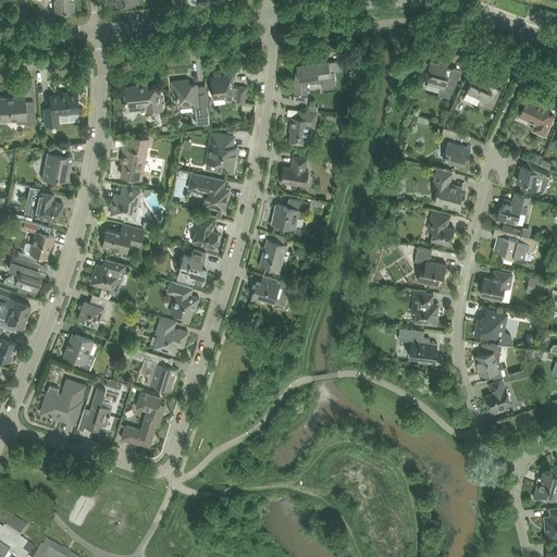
[(53,0),(54,1),(56,11),(74,10),(73,0),(53,0)]
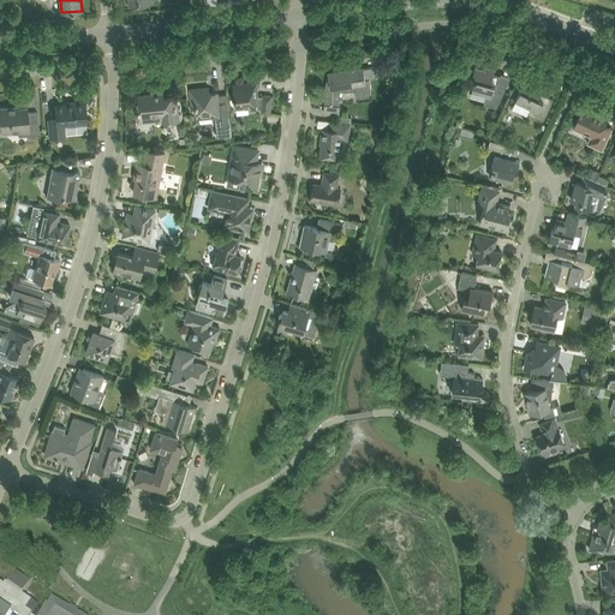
[(327,85),(324,112),(336,113),(340,114),(341,100),(339,100),(340,91),(340,90),(356,89),(357,97),(370,95),(371,88),(370,78),(377,78),(376,66),(364,69),(328,73),(329,79),(330,84),(327,85)]
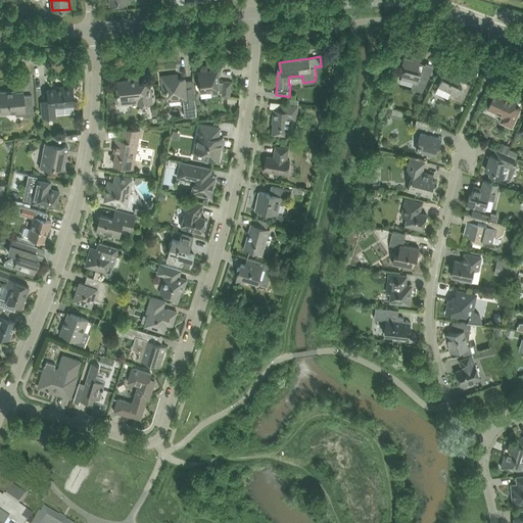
[(414,58),(405,56),(401,65),(405,66),(401,78),(414,81),(412,89),(423,91),(426,85),(430,76),(424,73),(426,64),(420,62),(421,58),(415,56),(414,58)]
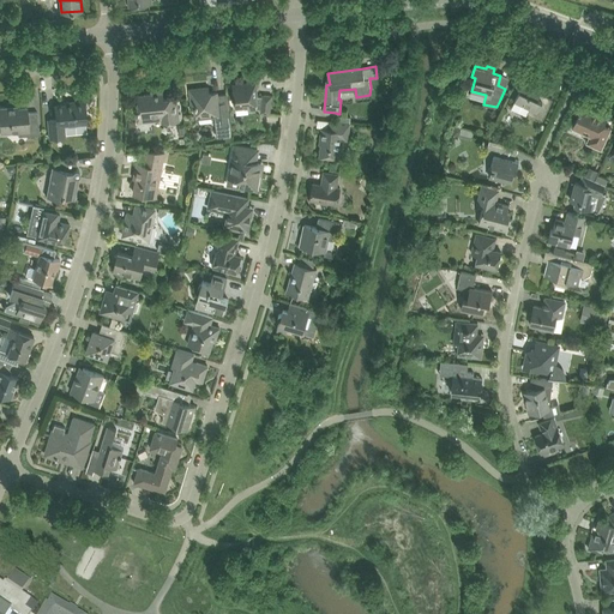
[(543,120),(553,98),(541,92),(543,89),(525,80),(516,100),(512,108),(527,115),(528,113),(543,120)]
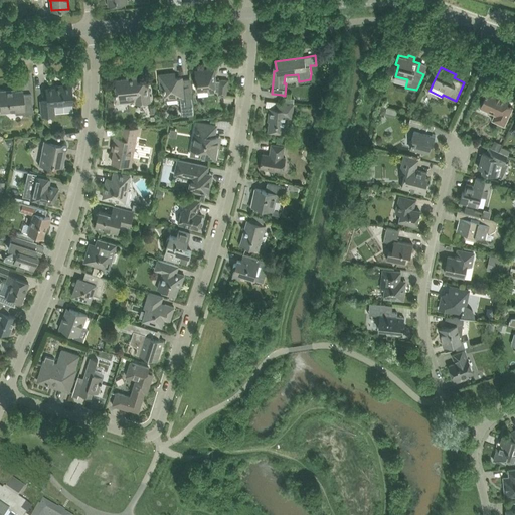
[(197,70),(196,71),(198,91),(208,89),(208,92),(215,92),(215,91),(219,91),(219,95),(223,95),(226,95),(228,80),(220,79),(220,80),(215,79),(215,75),(214,69),(206,70),(197,70)]
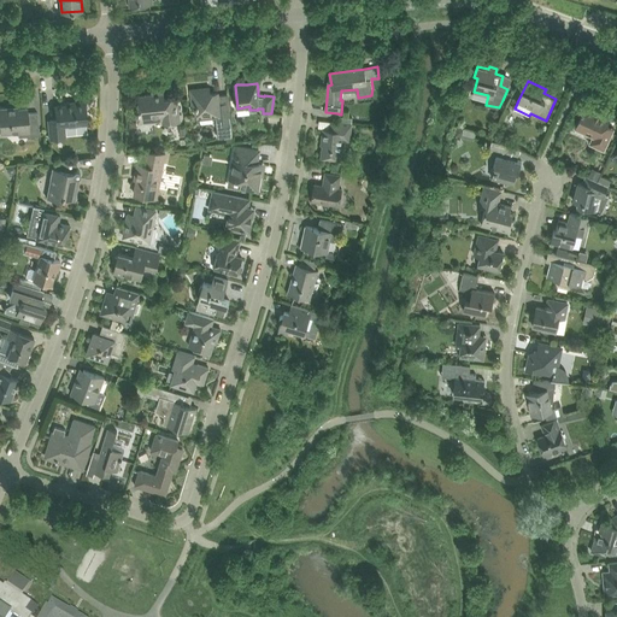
[(209,94),(207,92),(210,90),(210,88),(192,90),(193,105),(197,105),(198,107),(195,107),(197,116),(198,116),(198,119),(216,118),(218,139),(227,137),(233,136),(230,106),(229,94),(218,95),(218,93),(209,94)]
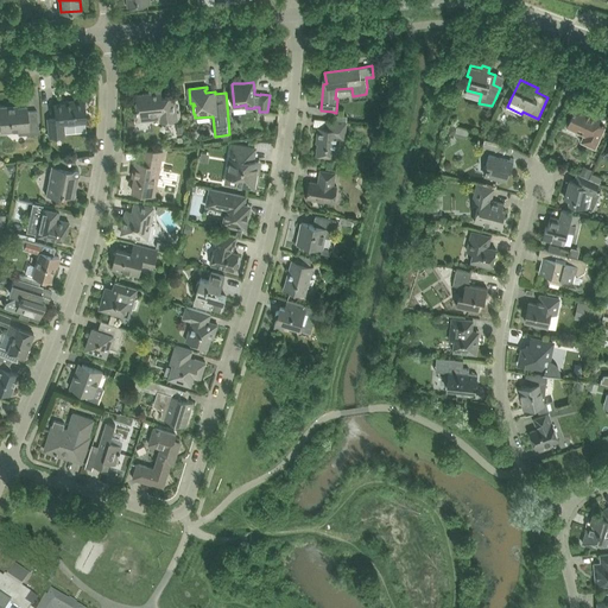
[(163,97),(162,92),(137,94),(139,108),(135,109),(137,120),(160,118),(160,121),(178,119),(175,96),(163,97)]
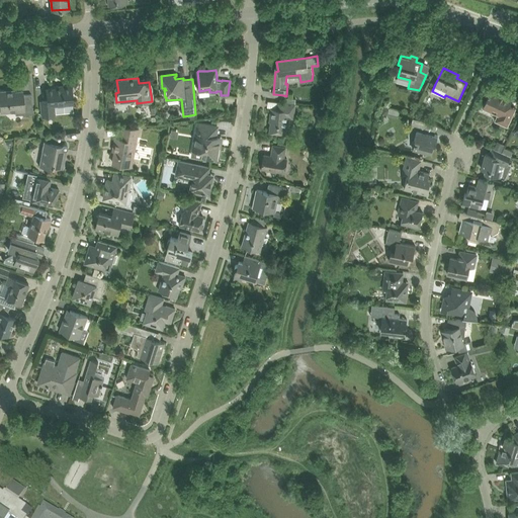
[(41,117),(55,115),(54,105),(73,103),(71,84),(61,85),(61,87),(46,88),(47,100),(40,100),(41,110),(41,117)]
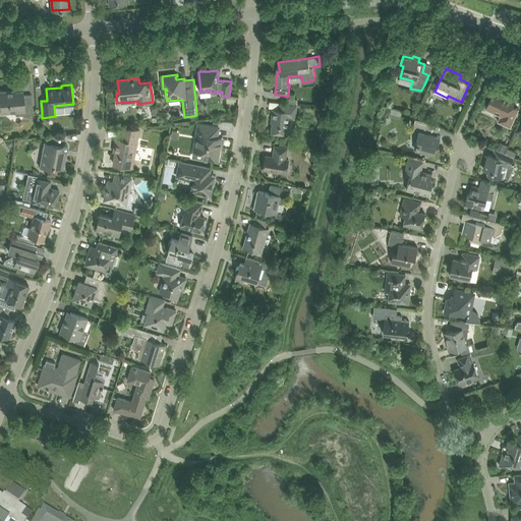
[(510,127),(517,112),(511,109),(515,100),(503,95),(504,92),(495,88),(491,95),(493,95),(486,108),(501,115),(499,121),(510,127)]
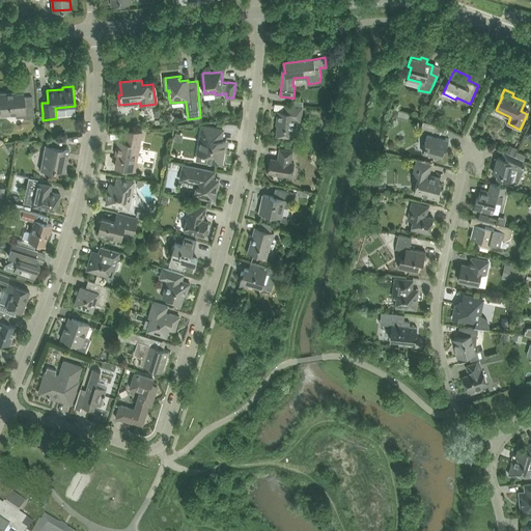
[(0,113),(0,115),(16,114),(23,113),(23,117),(34,116),(33,107),(32,96),(24,98),(24,94),(24,92),(22,92),(16,93),(15,91),(10,92),(0,92),(0,113)]
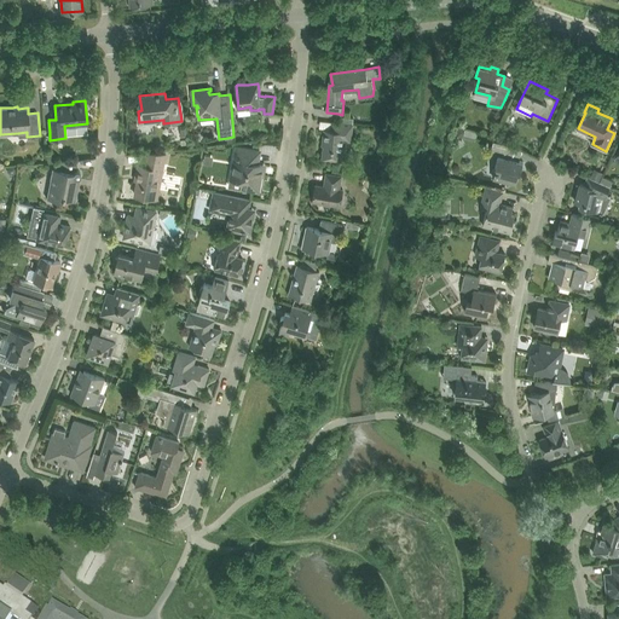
[(351,142),(353,123),(340,122),(333,122),(331,129),(324,128),(323,138),(325,139),(323,160),(343,162),(346,140),(351,142)]
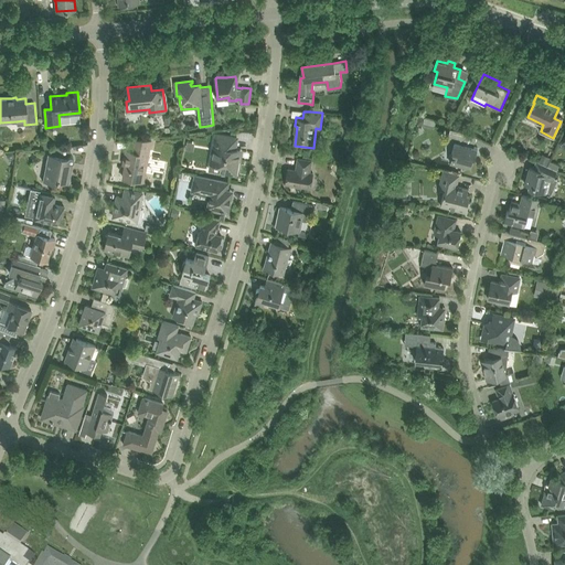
[(476,156),(478,148),(466,145),(468,137),(450,132),(448,140),(455,142),(452,150),(454,150),(450,162),(469,167),(472,156),(476,156)]
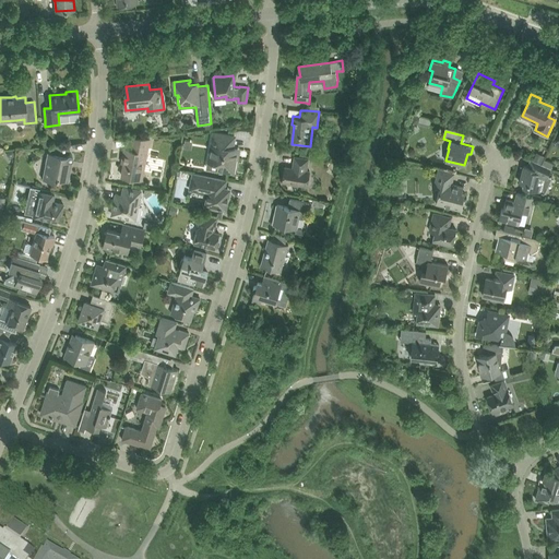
[(214,132),(209,162),(218,164),(217,169),(224,170),(235,173),(237,158),(239,159),(241,149),(236,147),(235,147),(237,135),(235,135),(214,132)]
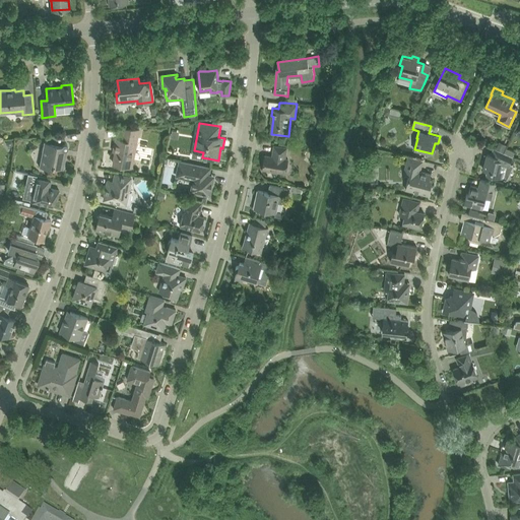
[(132,168),(140,129),(131,127),(123,128),(121,138),(116,137),(114,148),(116,148),(114,164),(132,168)]
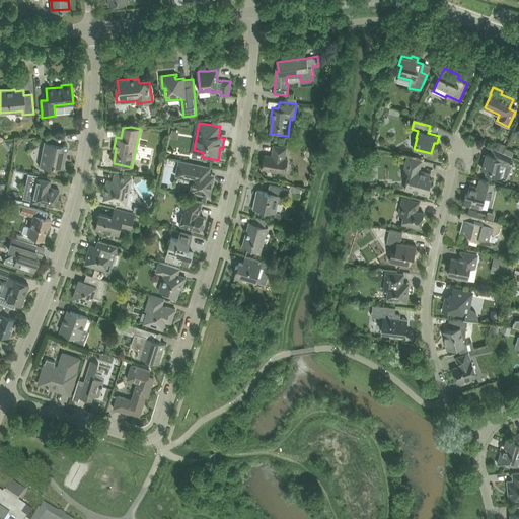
[(64,143),(64,135),(67,135),(67,134),(45,136),(45,137),(47,136),(46,142),(44,141),(39,166),(41,166),(51,168),(52,166),(63,168),(64,168),(62,167),(63,160),(65,161),(66,154),(64,153),(64,149),(65,149),(66,149),(67,148),(68,147),(68,146),(68,145),(67,144),(66,143),(65,143),(64,143)]
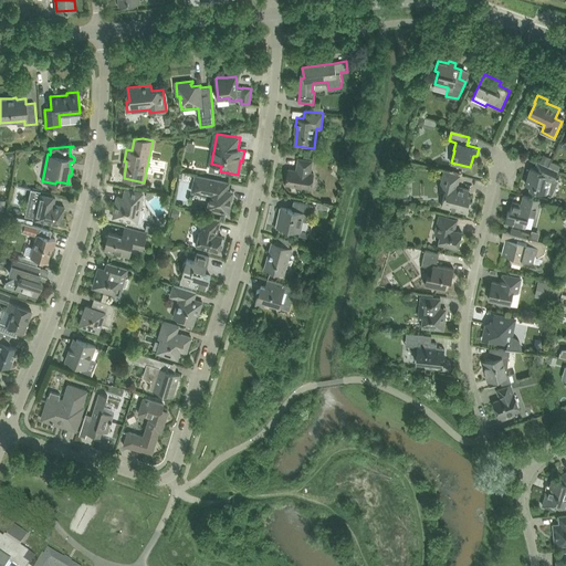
[(548,165),(552,157),(544,154),(541,160),(548,165)]
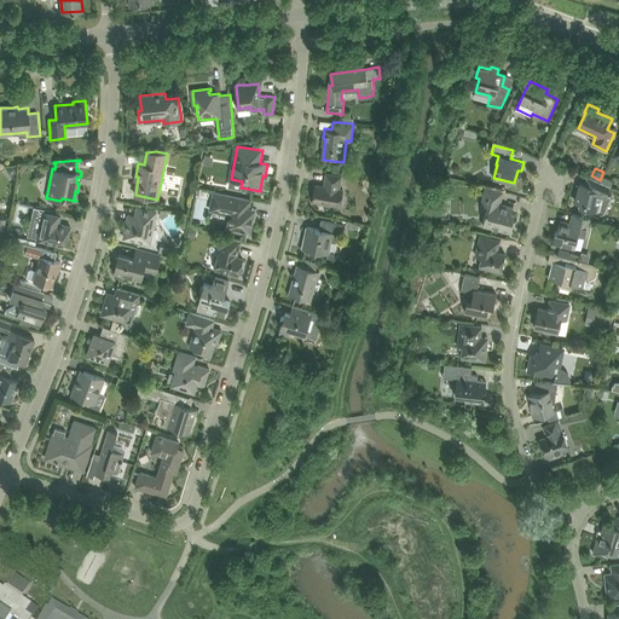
[(340,189),(342,175),(339,175),(327,173),(324,186),(316,185),(313,201),(341,206),(343,189),(340,189)]
